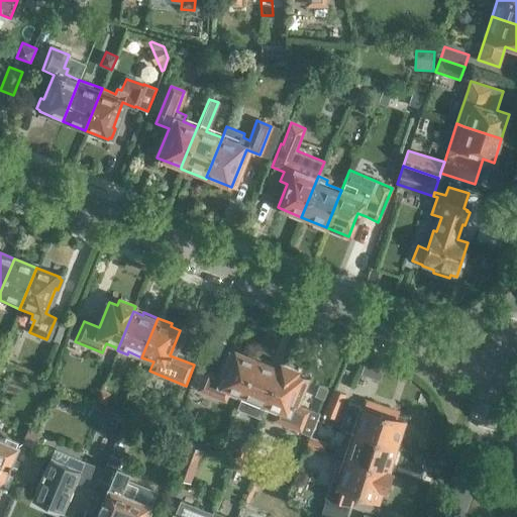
[(239,398),(255,358),(242,353),(241,355),(230,351),(220,376),(206,370),(197,390),(224,401),(227,393),(239,398)]
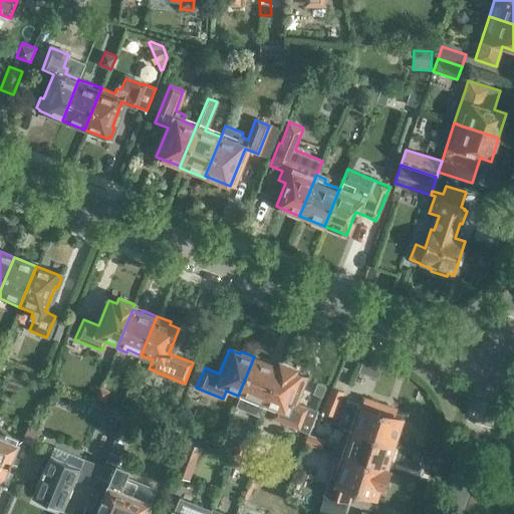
[(240,397),(236,406),(260,416),(264,406),(263,406),(262,405),(279,363),(279,362),(276,368),(269,365),(269,362),(255,357),(254,356),(238,396),(240,397)]
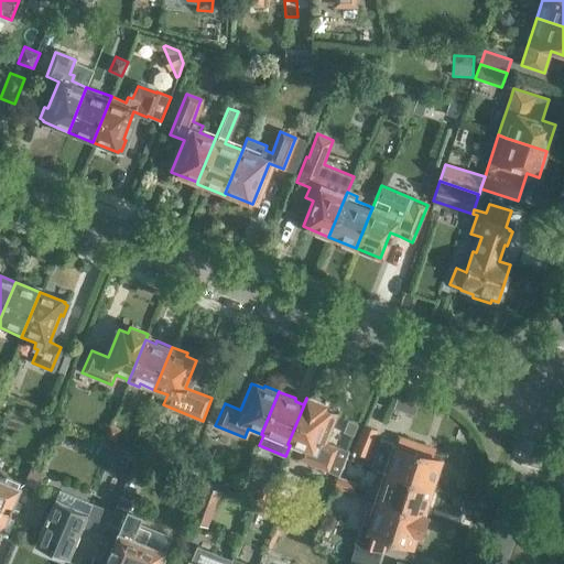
[(306,399),(288,444),(289,445),(290,445),(302,451),(299,459),(327,470),(338,475),(339,475),(349,449),(321,438),(331,414),(320,410),(322,404),(306,399)]
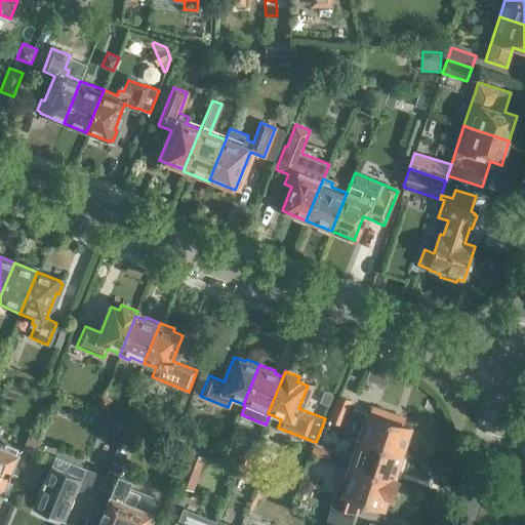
[(329,418),(342,425),(353,400),(338,395),(329,418)]
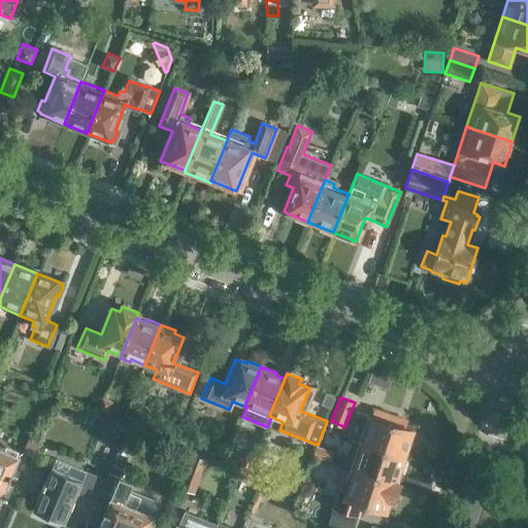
[(103,398),(98,410),(106,415),(111,401),(103,398)]
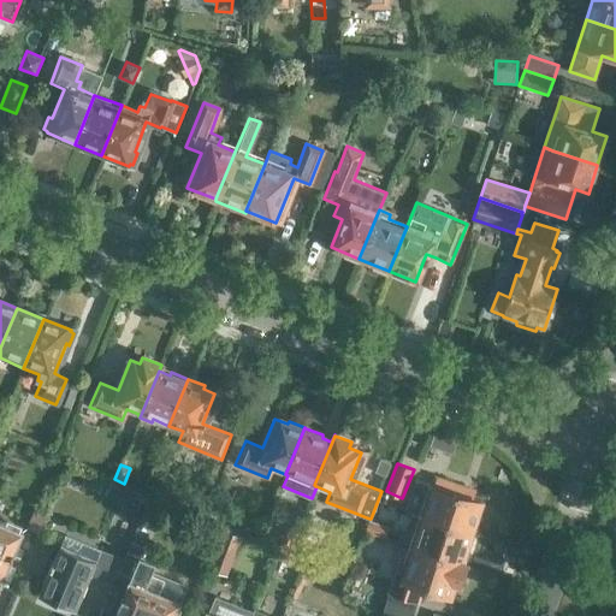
[(415,480),(406,510),(424,515),(422,517),(471,533),(480,503),(469,499),(473,491),(436,479),(433,485),(415,480)]
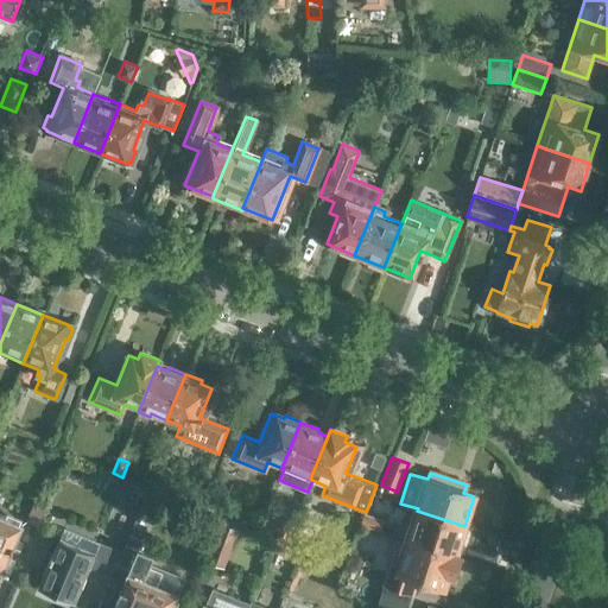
[(27,519),(39,524),(46,505),(35,500),(27,519)]
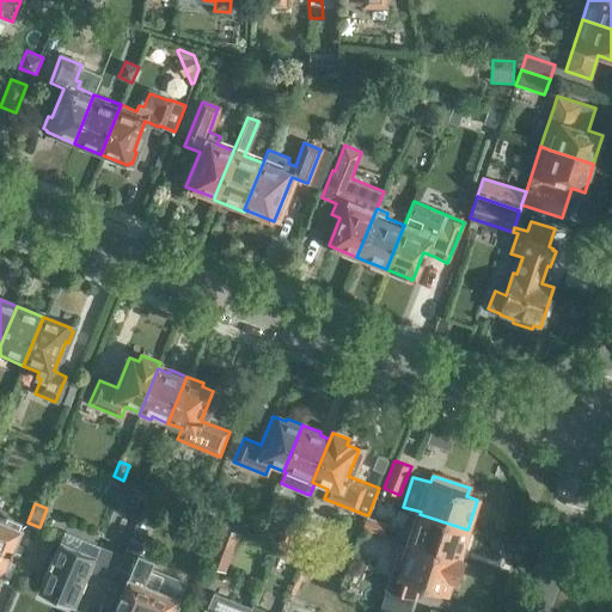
[(467,530),(420,514),(414,532),(410,531),(405,543),(458,560),(467,530)]
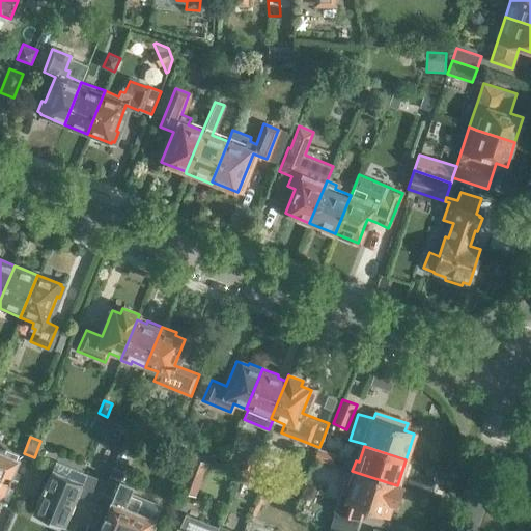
[(315,457),(333,464),(336,453),(319,447),(318,447),(315,457)]
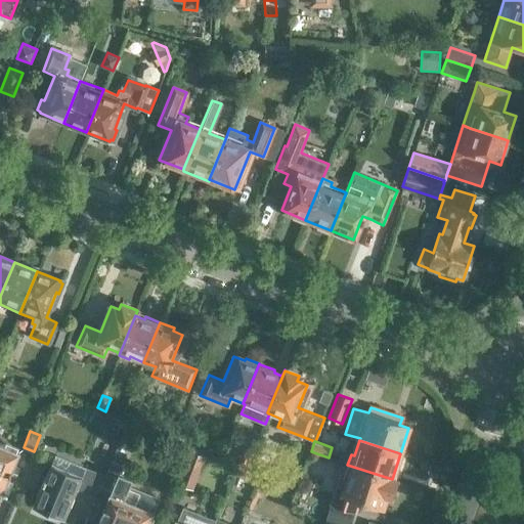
[(0,445),(0,494),(17,453),(0,445)]
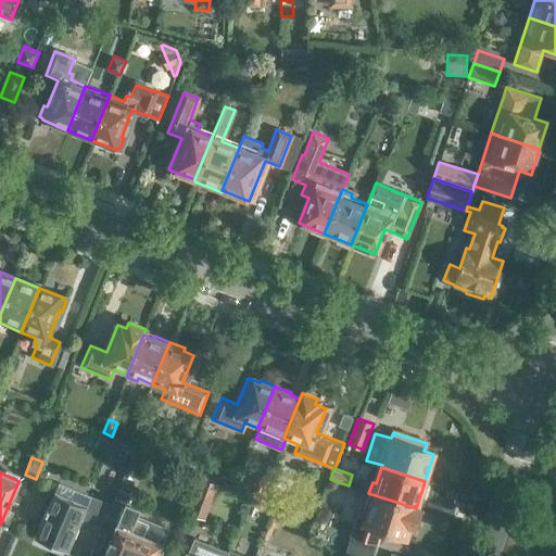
[(190,513),(205,519),(219,484),(204,478),(190,513)]
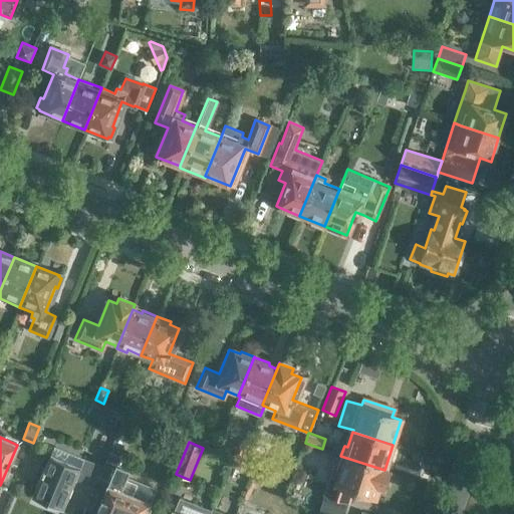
[(238,455),(244,457),(249,447),(242,444),(238,455)]
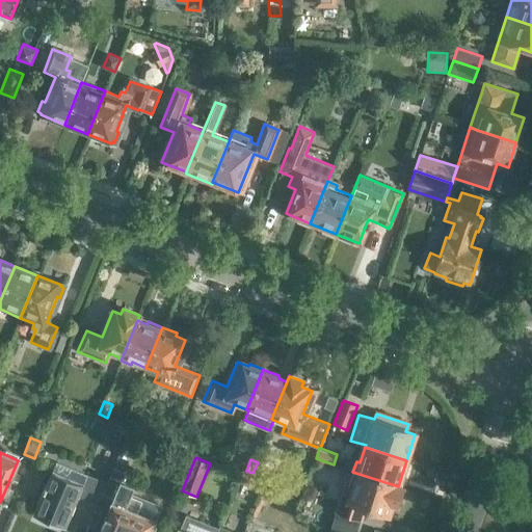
[(45,483),(33,512),(67,526),(70,517),(88,525),(102,494),(106,484),(55,461),(52,470),(47,484),(45,483)]
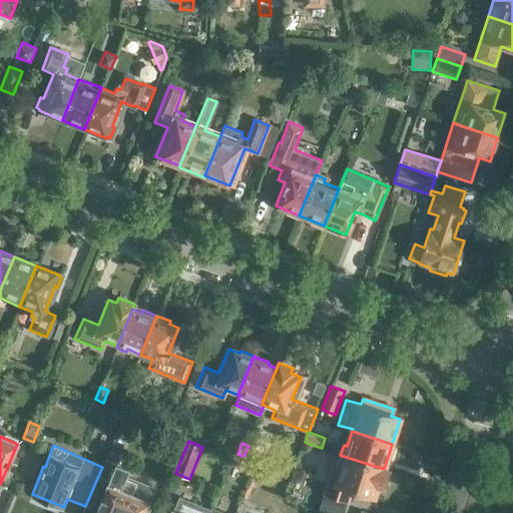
[(105,493),(95,512),(144,512),(149,502),(150,499),(149,499),(153,490),(125,479),(130,469),(117,464),(120,456),(109,451),(102,467),(98,476),(109,481),(105,493)]
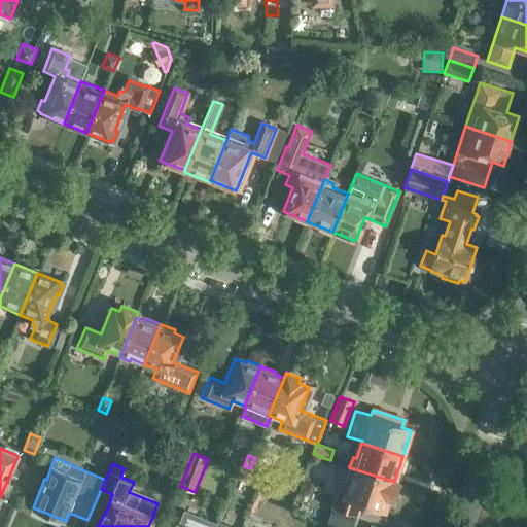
[(335,507),(328,523),(341,526),(381,526),(373,524),(371,526),(353,526),(357,515),(358,515),(361,503),(385,511),(389,499),(393,500),(399,483),(394,482),(349,467),(345,482),(341,481),(332,506),(335,507)]
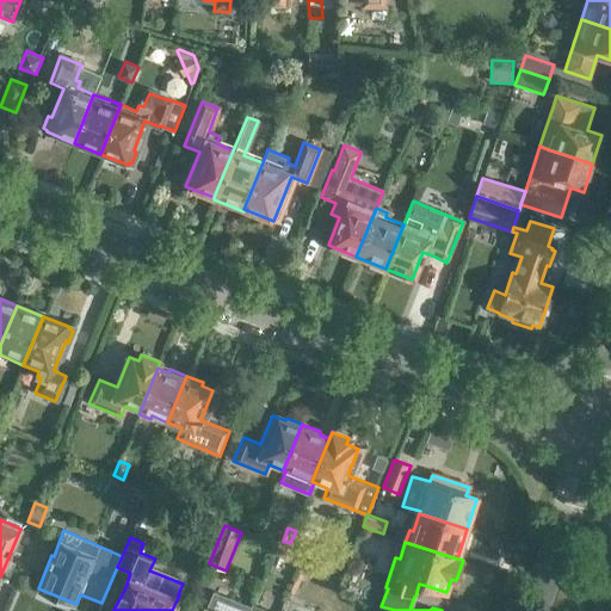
[(277,556),(297,565),(303,553),(283,544),(277,556)]
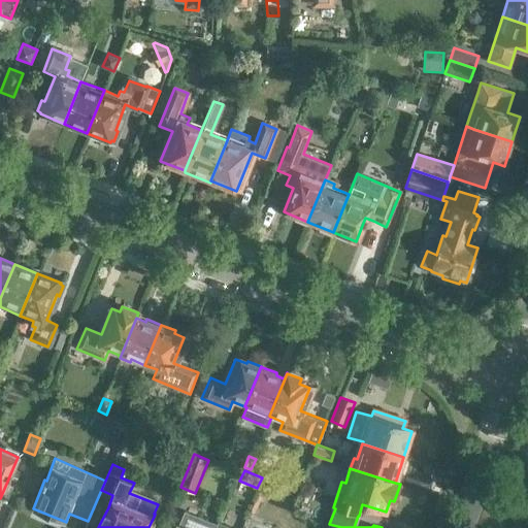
[(213,527),(216,525),(184,512),(178,525),(177,525),(175,527),(213,527)]
